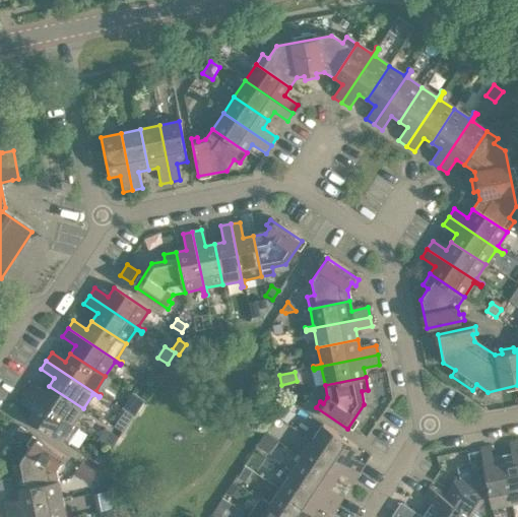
[(44,393),(29,385),(24,393),(78,429),(79,427),(73,423),(83,408),(49,386),(44,393)]
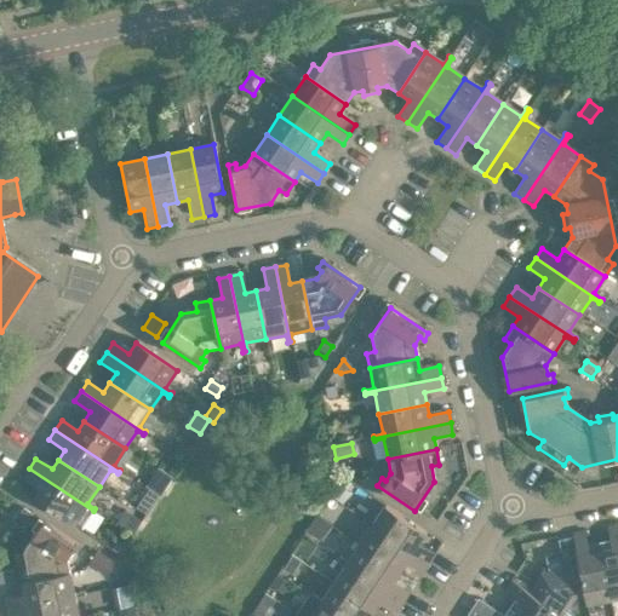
[(23,478),(39,488),(32,499),(73,527),(85,508),(91,512),(93,511),(29,468),(23,478)]
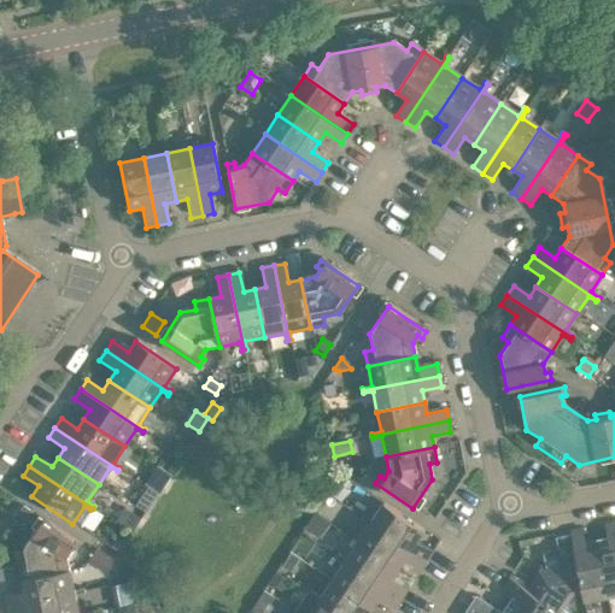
[(156,467),(144,485),(158,495),(170,477),(156,467)]
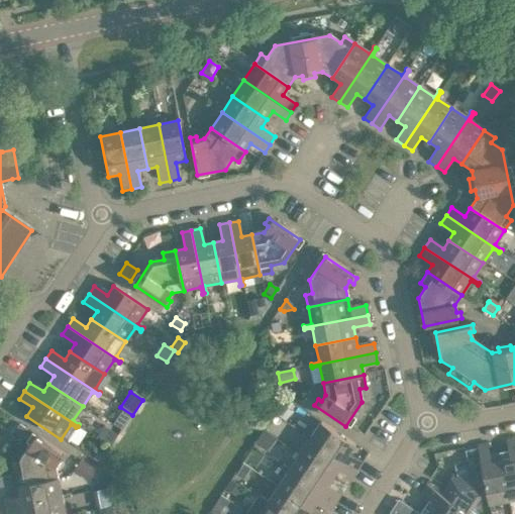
[(281,406),(275,416),(285,423),(291,413),(281,406)]
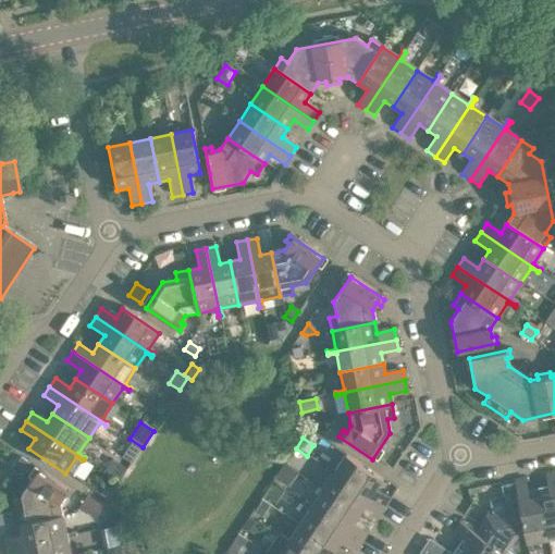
[(128,445),(121,457),(132,465),(139,452),(128,445)]
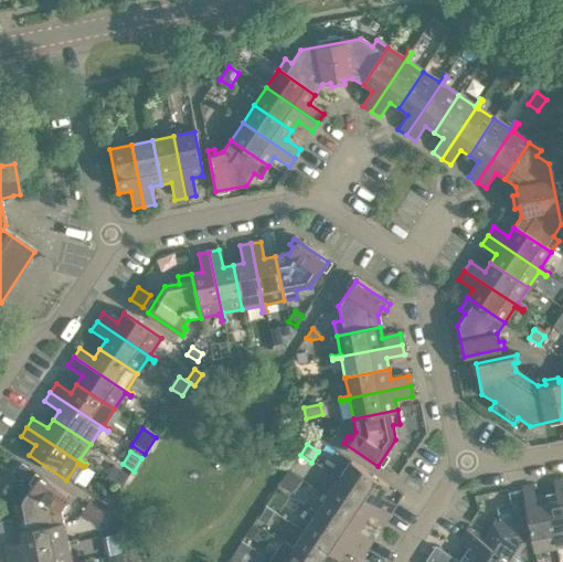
[(395,507),(381,497),(388,487),(350,463),(339,479),(331,474),(330,476),(390,516),(395,507)]
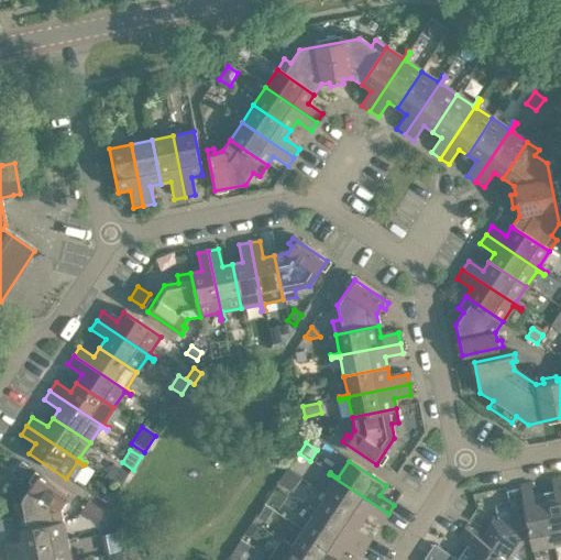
[(112,465),(105,478),(119,487),(128,475),(112,465)]
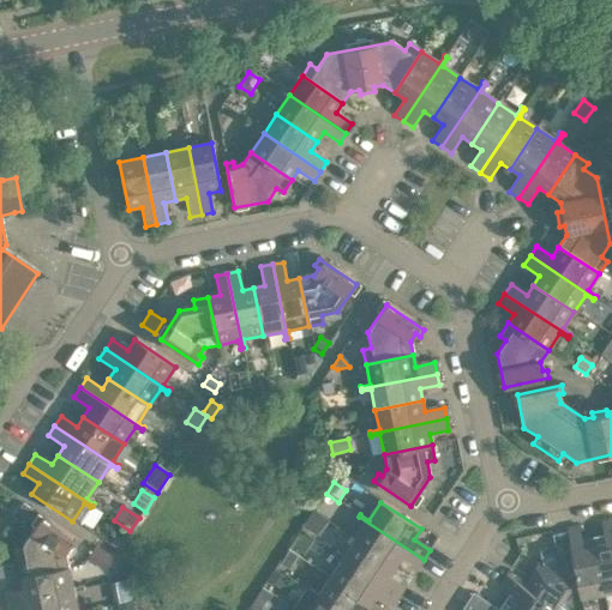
[(311,513),(301,529),(318,539),(328,523),(311,513)]
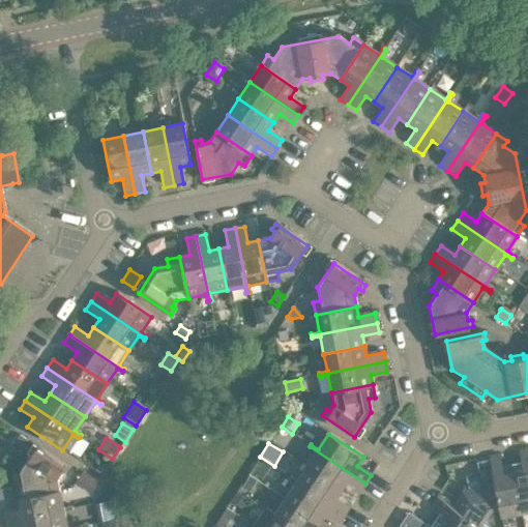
[(346,482),(360,492),(365,484),(310,446),(309,448),(315,452),(305,468),(341,491),(346,482)]
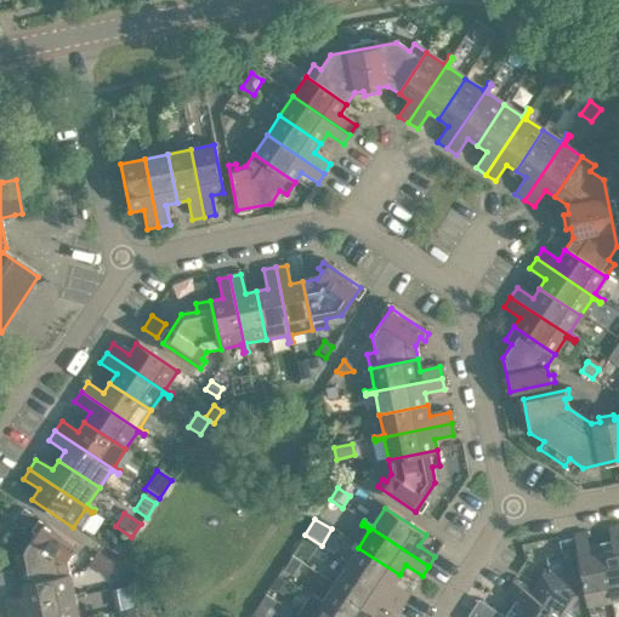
[(26,569),(17,570),(21,586),(69,575),(67,561),(72,553),(75,556),(80,549),(41,524),(22,553),(26,569)]
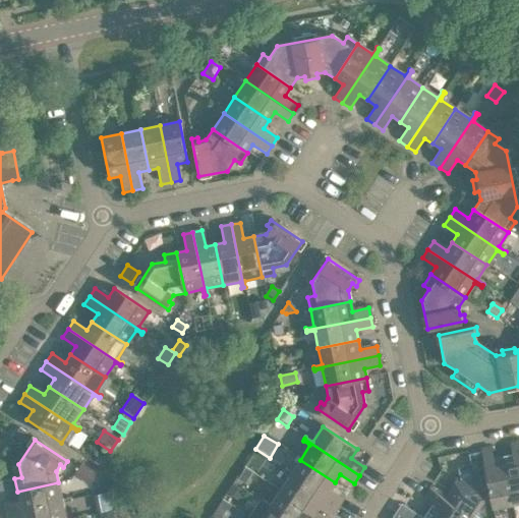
[(509,445),(513,462),(503,464),(511,505),(518,503),(518,444),(518,443),(509,445)]
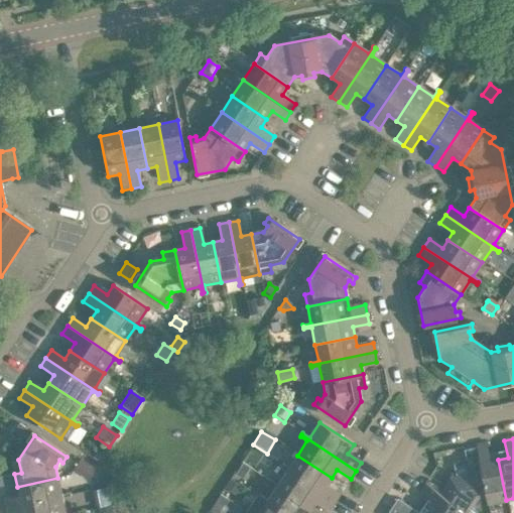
[(485,496),(487,504),(506,500),(498,460),(489,462),(485,443),(476,445),(481,473),(482,473),(486,495),(485,496)]
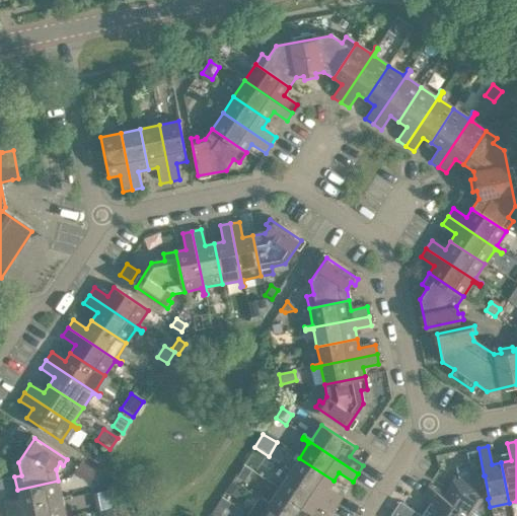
[(250,455),(243,466),(250,470),(257,460),(250,455)]
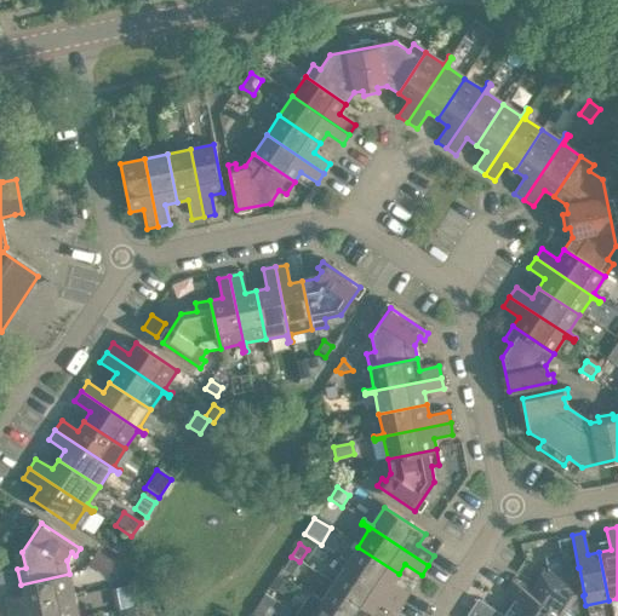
[(408,594),(393,583),(399,574),(358,547),(345,564),(338,558),(337,560),(402,604),(408,594)]
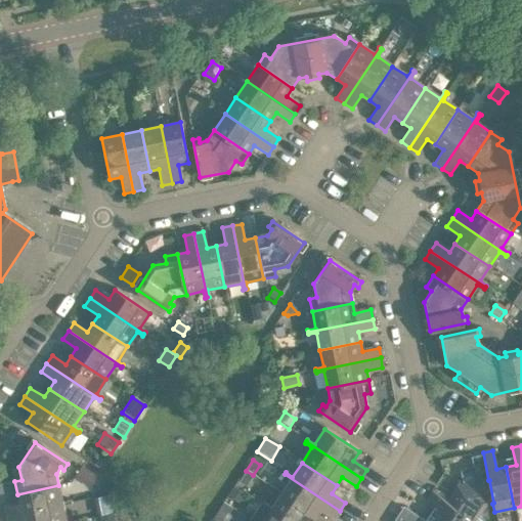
[(81,467),(73,479),(89,489),(96,478),(81,467)]
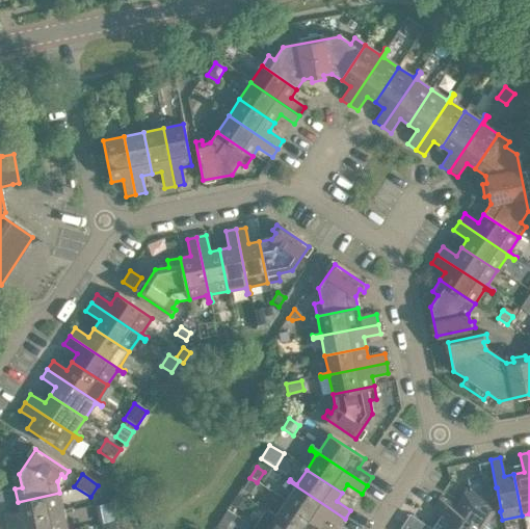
[(248,479),(241,491),(249,496),(257,484),(248,479)]
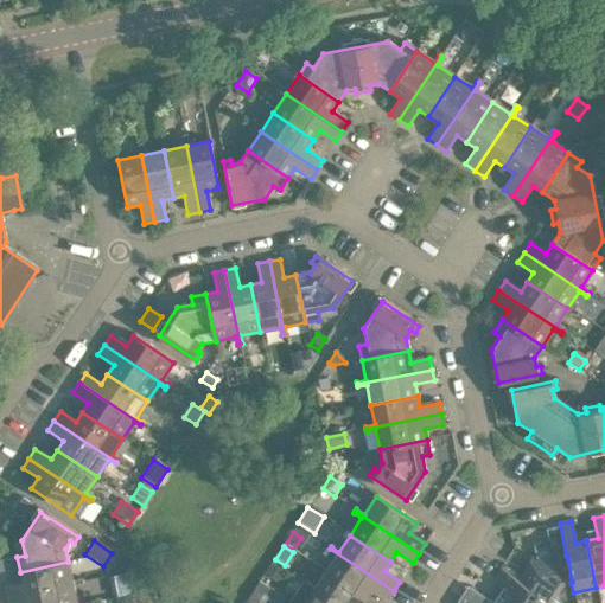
[(371,590),(387,601),(394,591),(330,549),(328,551),(336,556),(325,573),(365,600),(371,590)]
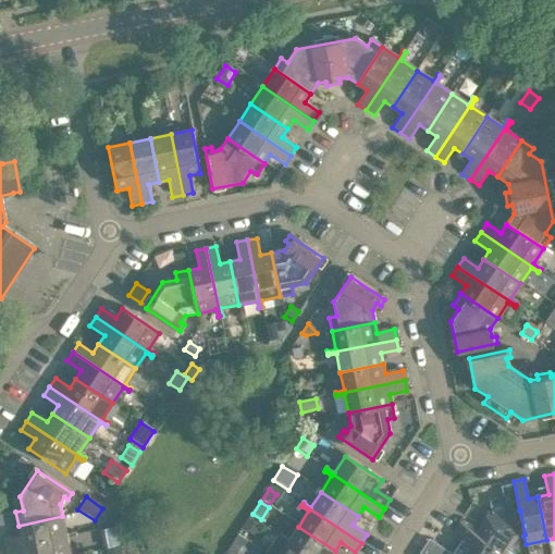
[(515,537),(523,536),(525,534),(520,511),(519,511),(485,518),(473,534),(473,536),(501,553),(504,553),(515,537)]
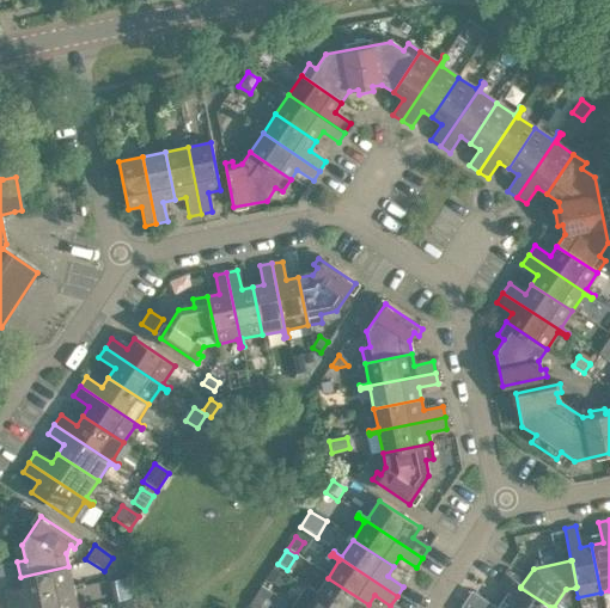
[(11,564),(0,566),(0,578),(13,576),(11,564)]
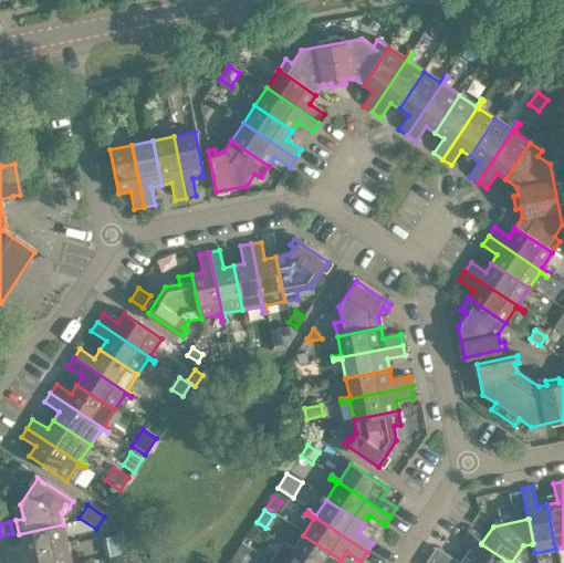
[(21,544),(3,548),(6,559),(76,544),(75,541),(66,543),(63,524),(19,534),(21,544)]
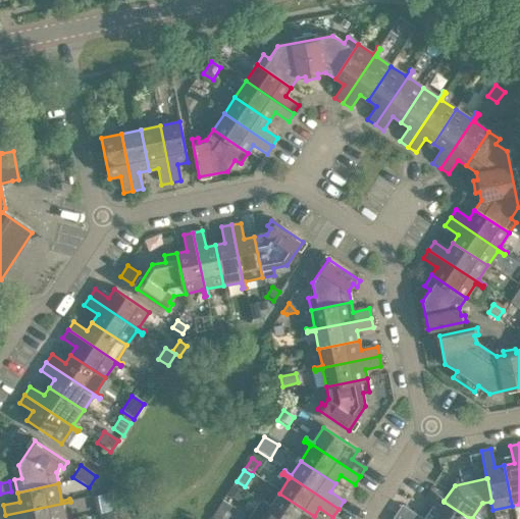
[(232,486),(226,495),(238,503),(244,494),(232,486)]
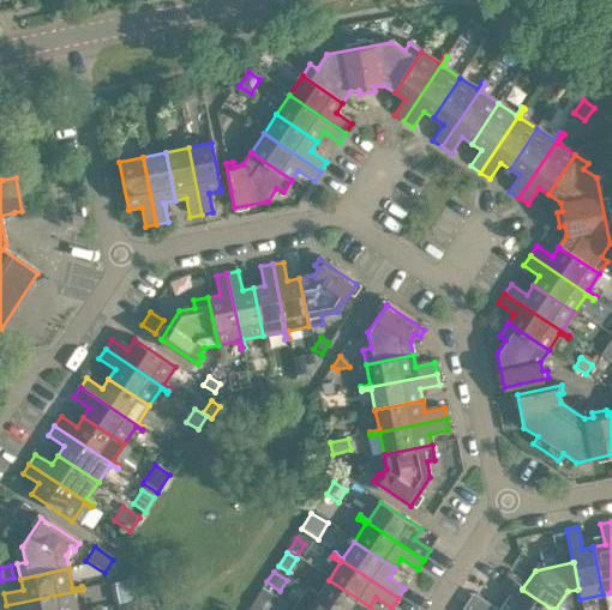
[(552,609),(522,590),(522,589),(504,577),(498,587),(516,599),(510,609),(552,609)]
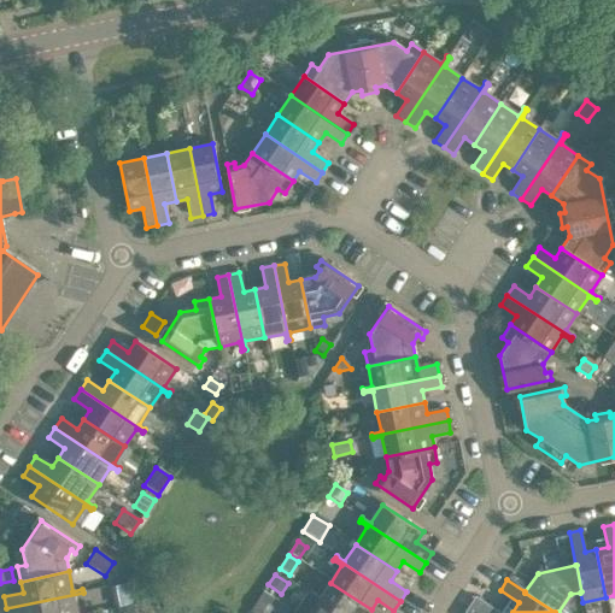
[(369,612),(372,609),(331,583),(318,600),(310,594),(309,596),(333,612),(369,612)]
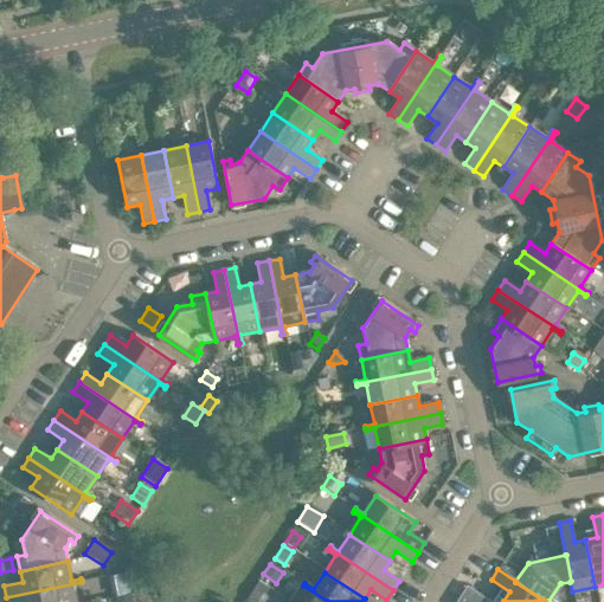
[(75,601),(72,586),(82,584),(82,582),(6,597),(7,601),(75,601)]
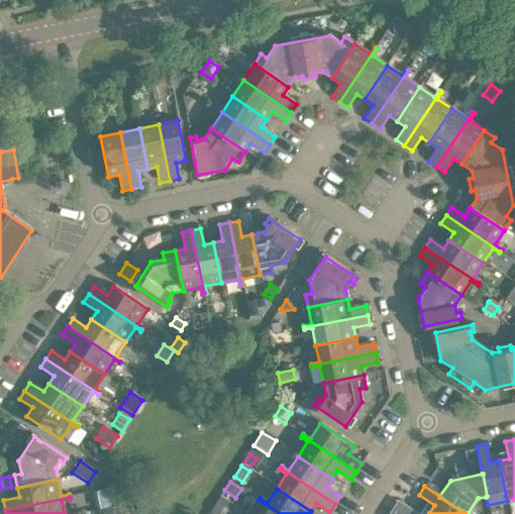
[(279,513),(259,500),(258,502),(265,506),(259,513),(279,513)]
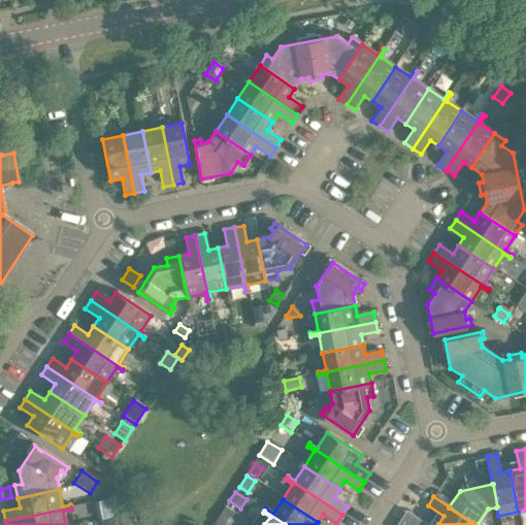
[(222,513),(215,523),(217,524),(224,524),(229,518),(222,513)]
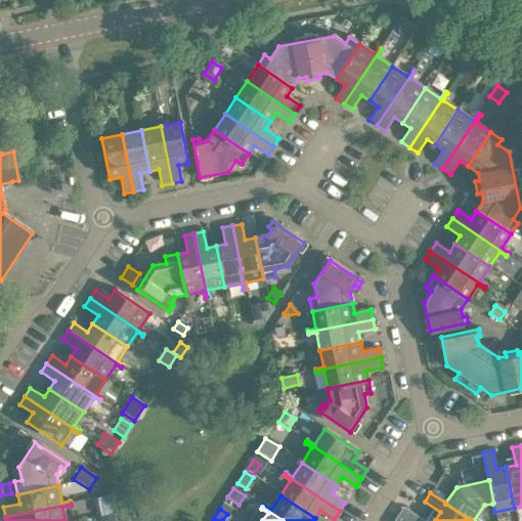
[(421,520),(402,509),(396,518),(400,520),(435,520),(421,520)]
